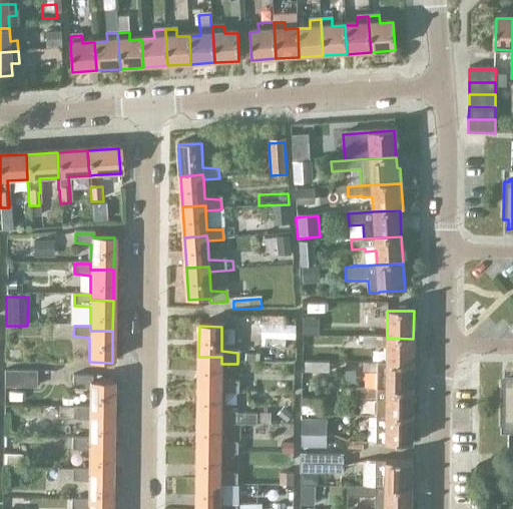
[(296,328),(263,328),(262,341),(295,341),(296,328)]
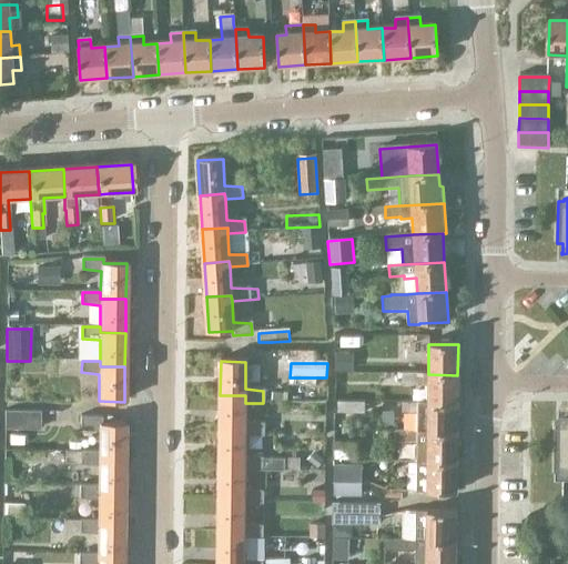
[(402,385),(414,385),(417,385),(417,374),(402,374),(402,385)]
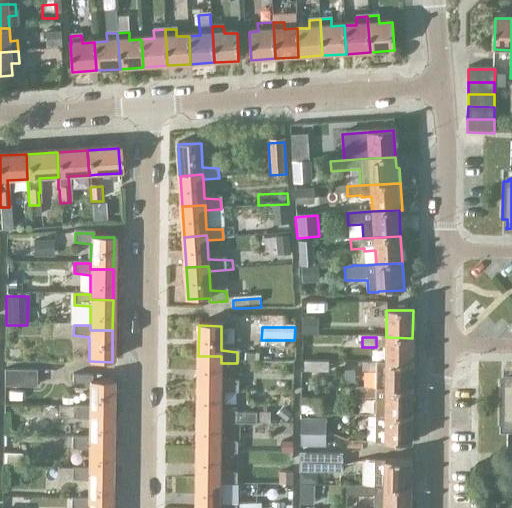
[(412,364),(412,338),(386,337),(386,363),(412,364)]
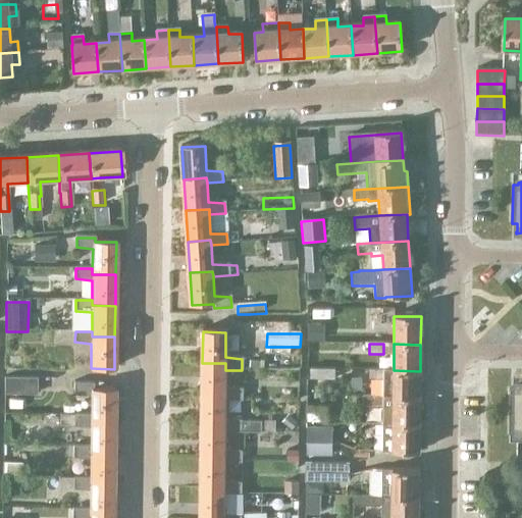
[(225,389),(225,370),(225,363),(202,363),(202,394),(225,395),(225,401),(242,401),(242,391),(225,389)]
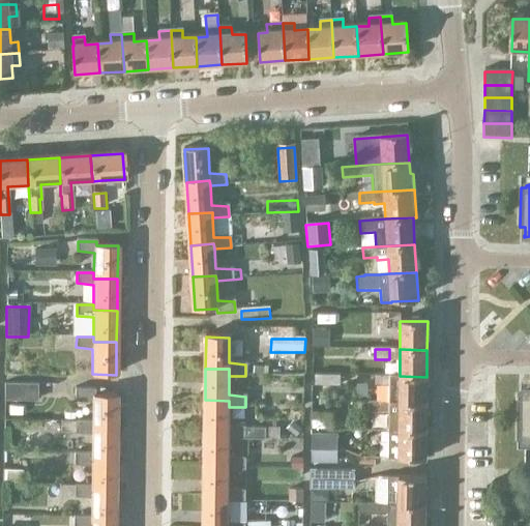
[(340,387),(340,377),(314,376),(314,387),(340,387)]
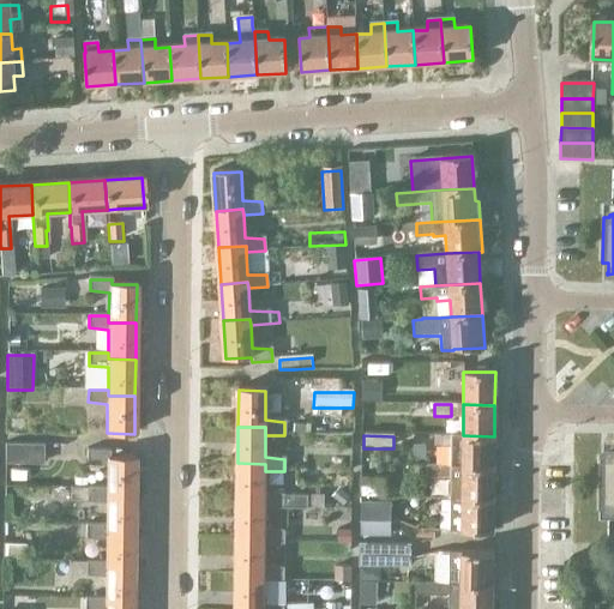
[(494,468),(494,436),(463,435),(463,436),(451,436),(451,435),(434,435),(433,447),(450,447),(450,468),(463,468),(494,468)]
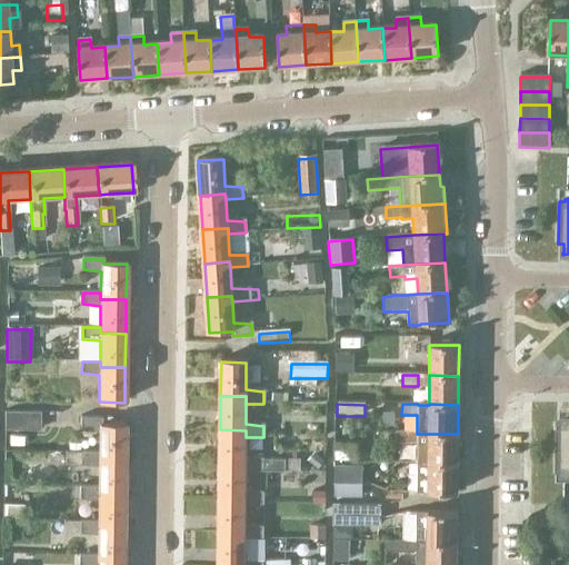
[(39,433),(39,416),(39,415),(3,414),(3,432),(39,433)]
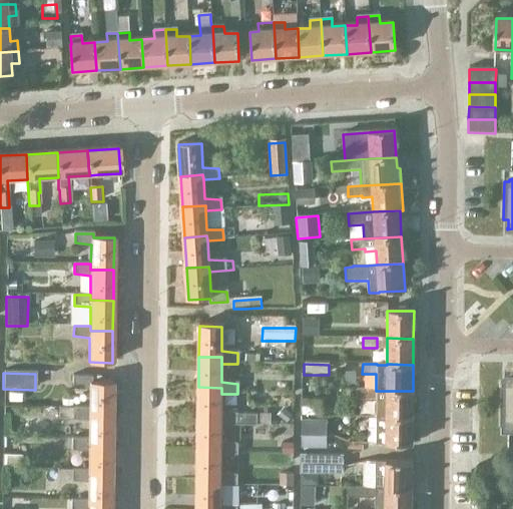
[(89,414),(111,414),(112,383),(91,383),(91,378),(89,378),(73,378),(73,388),(89,389),(89,409),(89,414)]
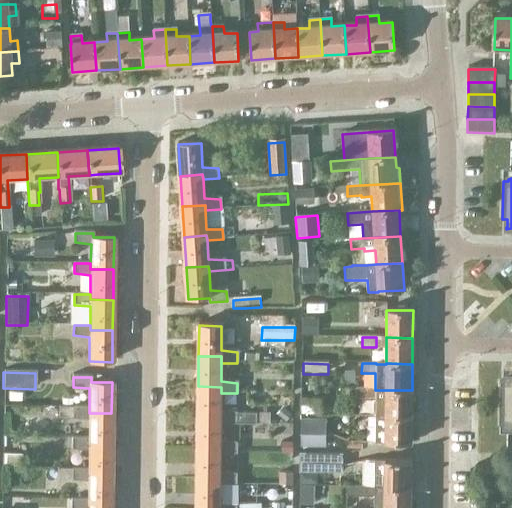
[(511,427),(511,377),(505,377),(505,379),(506,379),(506,387),(500,387),(500,425),(505,425),(505,427),(511,427)]
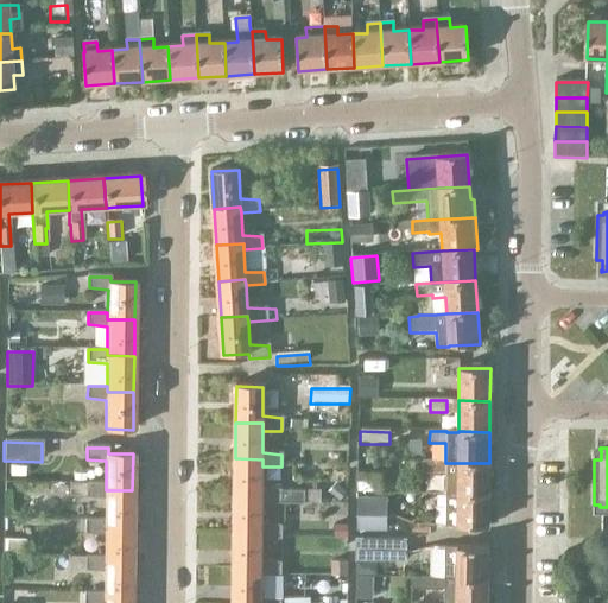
[(261,489),(263,467),(263,459),(235,458),(235,495),(261,496),(261,503),(282,505),(303,505),(303,493),(282,492),(261,489)]
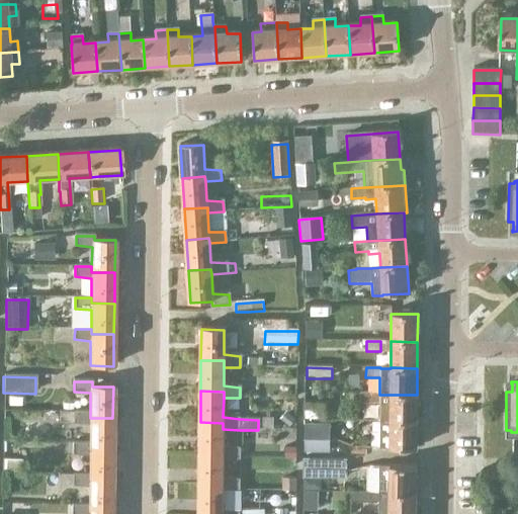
[(417,422),(417,395),(391,395),(379,395),(365,394),(365,396),(359,395),(359,405),(379,405),(378,421),(390,422),(417,422)]
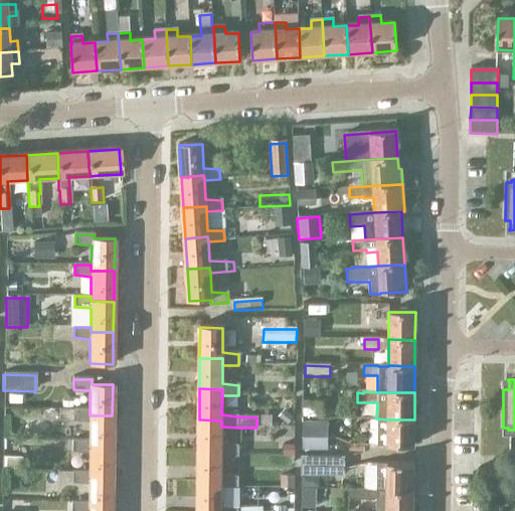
[(302,416),(323,417),(323,400),(302,400),(302,416)]
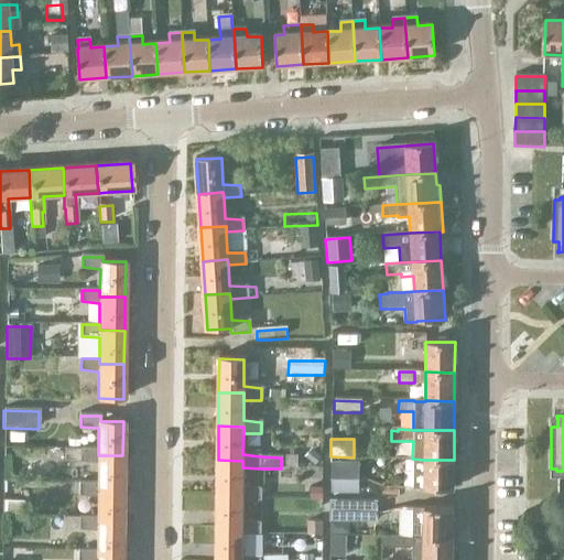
[(97,490),(122,490),(122,455),(98,455),(98,450),(79,450),(79,451),(63,451),(63,462),(79,462),(79,461),(97,463),(97,484),(97,490)]
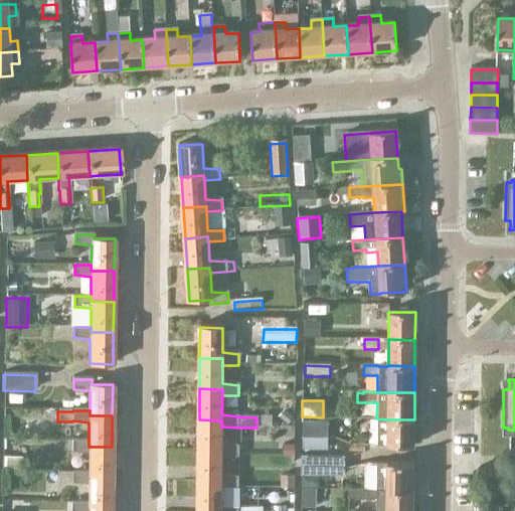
[(376,418),(377,447),(413,447),(414,419),(387,419),(376,418)]
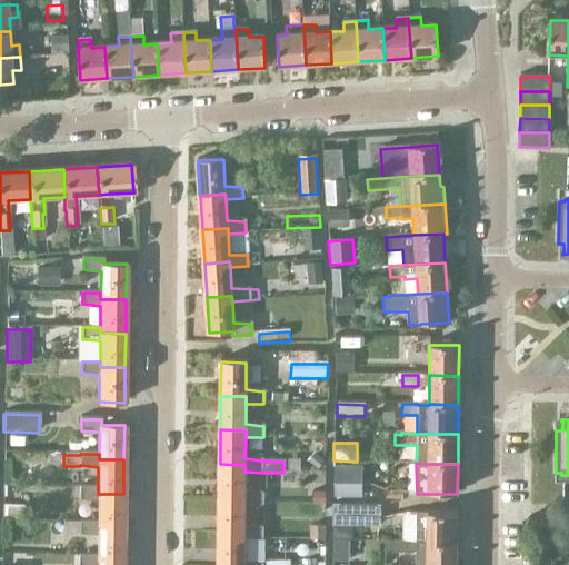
[(245,493),(245,472),(245,465),(220,464),(219,498),(245,499),(245,505),(262,505),(262,495),(245,493)]
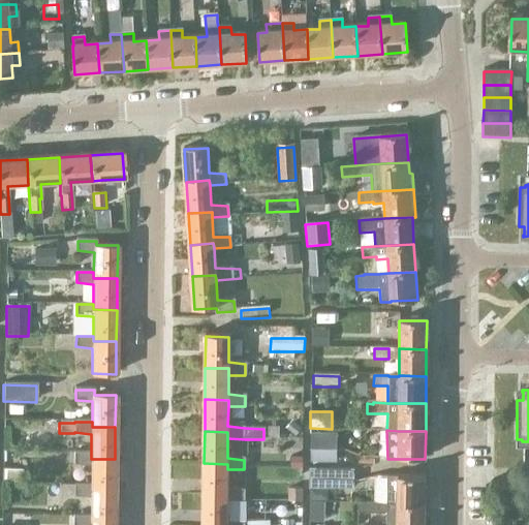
[(311,434),(311,462),(336,462),(336,435),(311,434)]
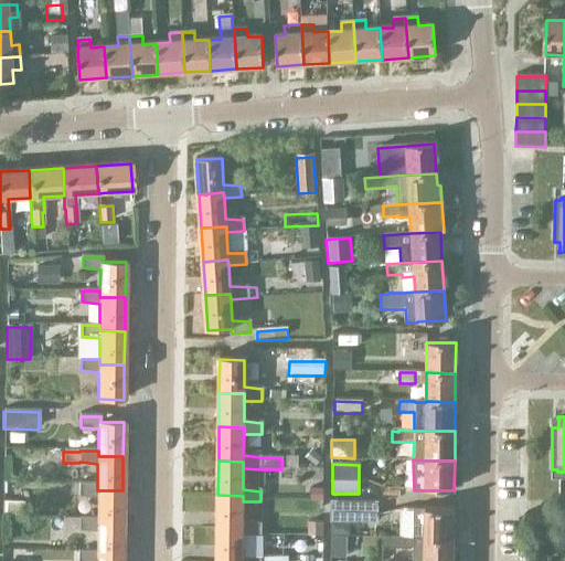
[(123,490),(97,490),(97,485),(80,485),(80,496),(97,498),(97,519),(97,525),(121,525),(123,490)]
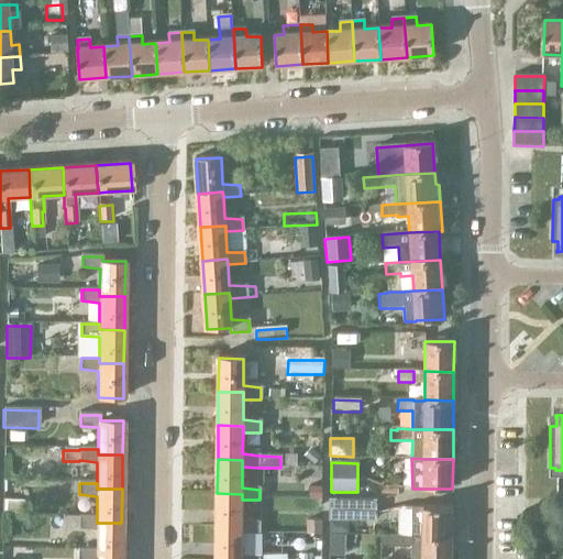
[(242,521),(242,500),(242,494),(217,493),(217,527),(241,527),(242,535),(260,535),(260,523),(242,521)]
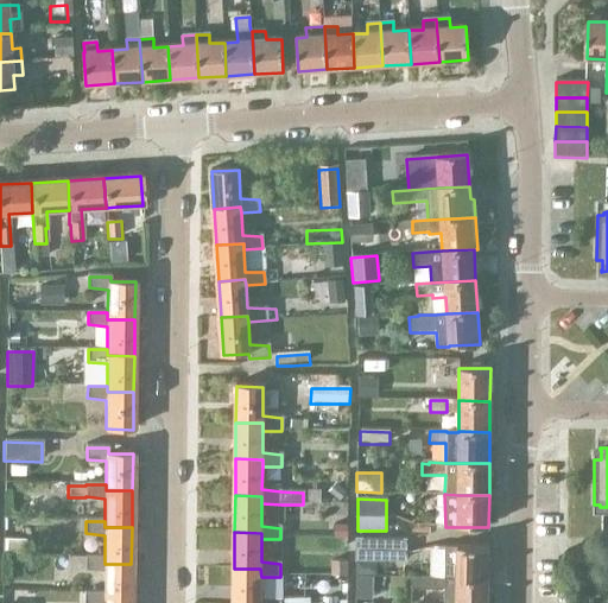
[(340,557),(339,538),(323,539),(323,557),(340,557)]
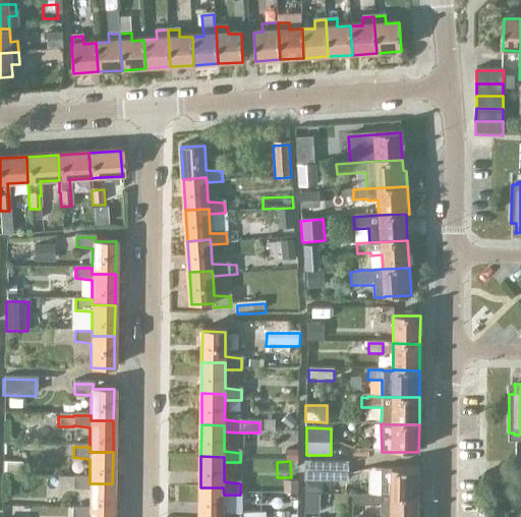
[(348,481),(349,464),(349,463),(305,462),(305,480),(348,481)]
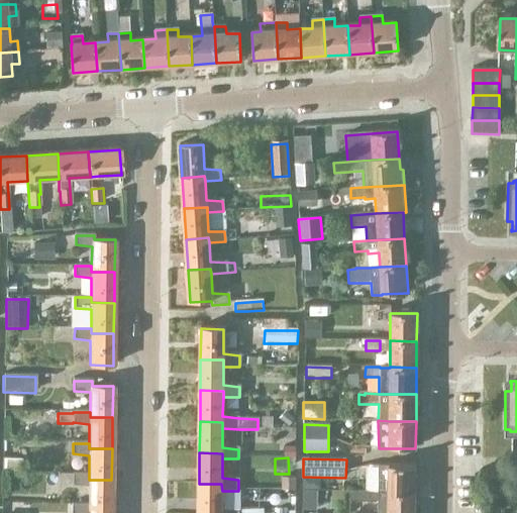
[(389,493),(415,494),(415,467),(389,466),(378,467),(377,493),(379,493),(389,493)]
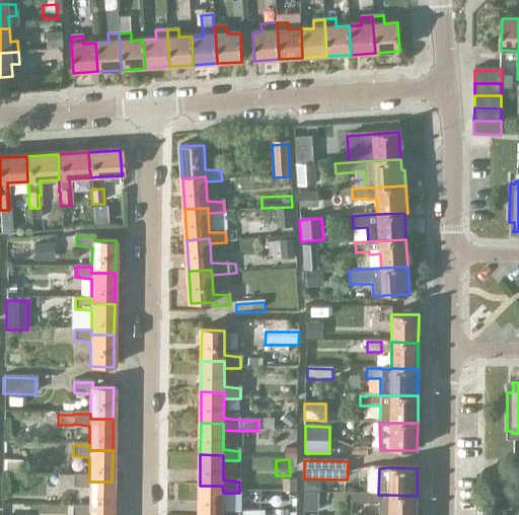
[(89,482),(89,476),(73,476),(73,479),(57,477),(57,488),(82,489),(89,490),(89,507),(88,512),(112,513),(112,482),(89,482)]
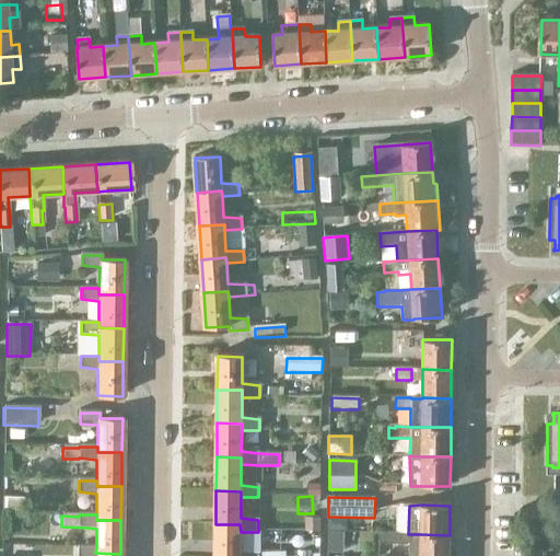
[(295,537),(313,537),(313,523),(296,523),(295,537)]
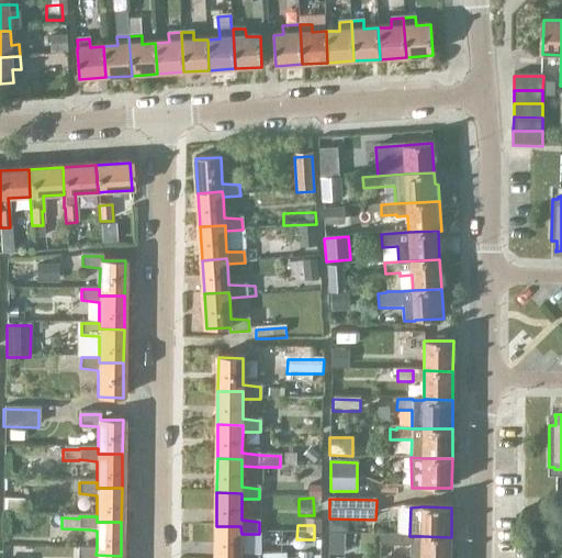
[(240,554),(242,534),(240,526),(216,526),(216,557),(259,557),(259,556),(240,554)]
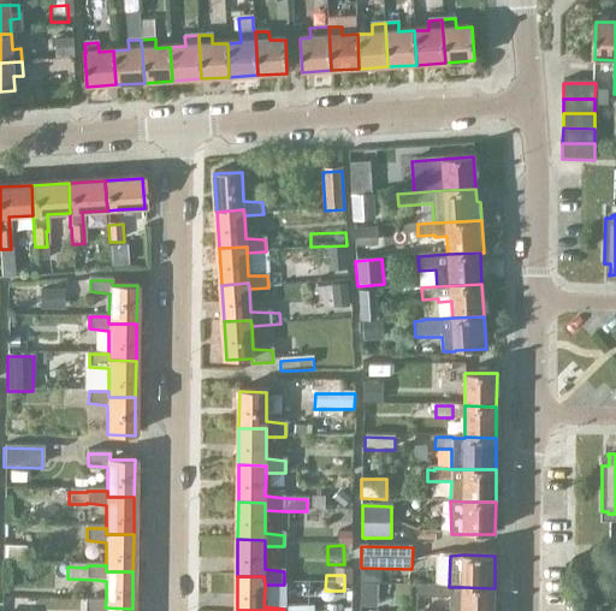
[(493,610),(495,588),(463,587),(451,587),(449,587),(433,586),(433,587),(416,587),(416,599),(433,599),(433,598),(449,598),(449,610),(493,610)]
